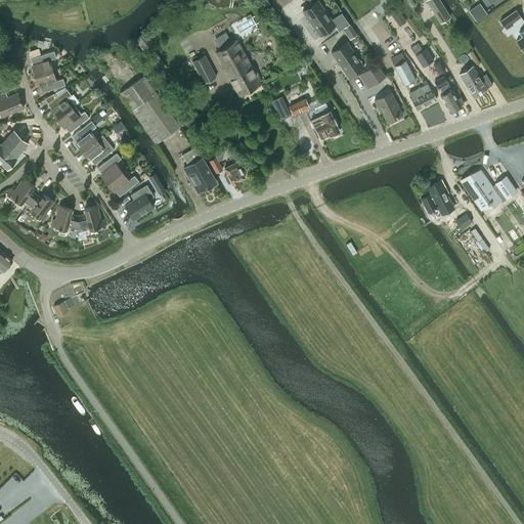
[(317,0),(312,4),(302,11),(319,36),(335,26),(339,32),(349,25),(341,13),(332,19),(318,0),(317,0)]
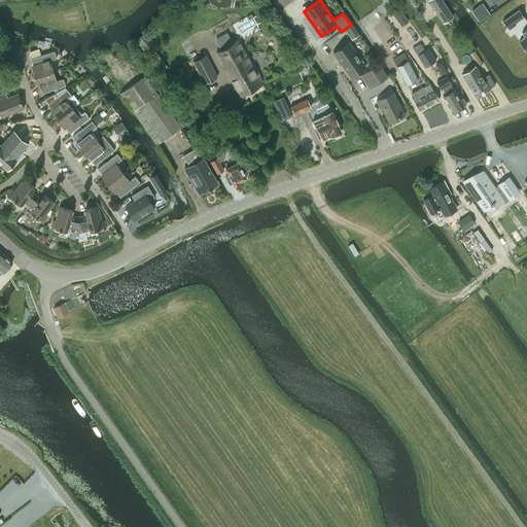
[(429,0),(443,22),(453,15),(443,0),(429,0)]
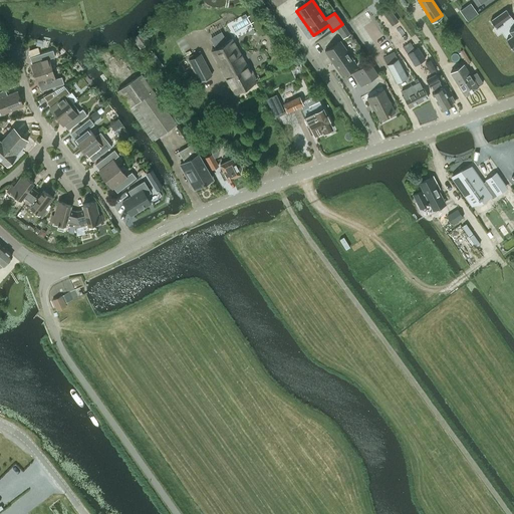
[(473,7),(463,14),(468,21),(477,14),(478,13),(473,7)]
